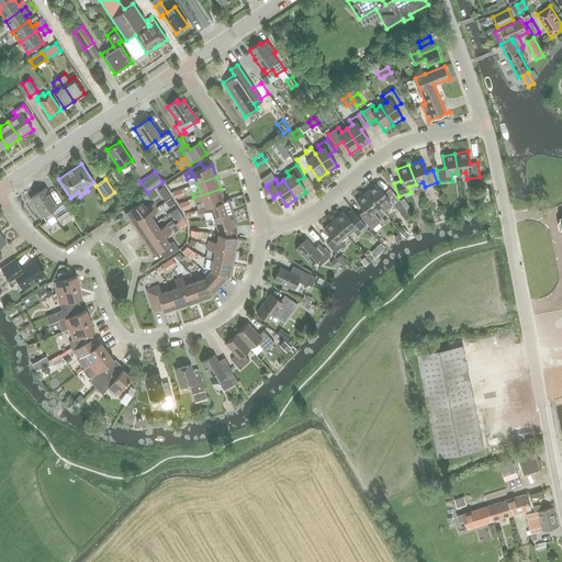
[(375,183),(366,192),(379,209),(383,213),(389,208),(392,204),(398,199),(390,189),(384,193),(375,183)]
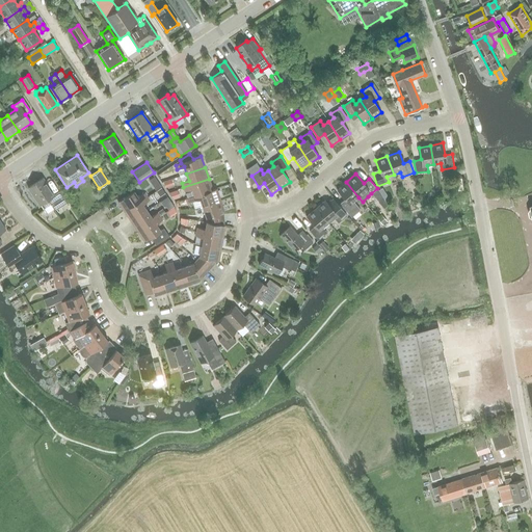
[(40,205),(41,205),(47,213),(52,210),(54,211),(64,205),(68,203),(60,191),(57,193),(54,195),(43,178),(28,188),(40,205)]
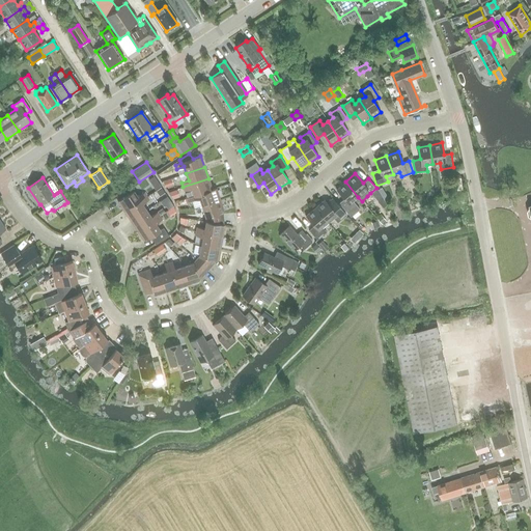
[(171,178),(163,182),(165,188),(173,185),(171,178)]
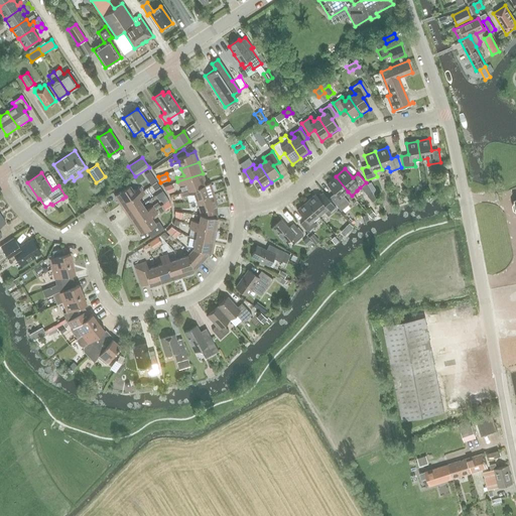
[(206,184),(203,173),(177,181),(178,185),(186,183),(188,190),(206,184)]
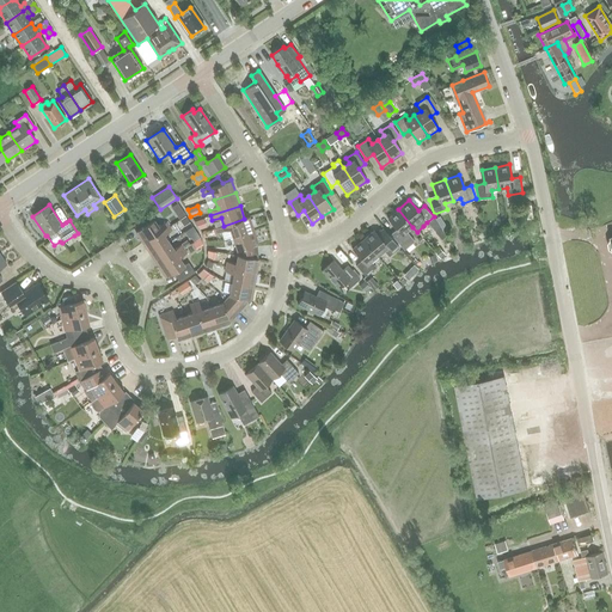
[(182,209),(175,214),(178,220),(185,215),(182,209)]
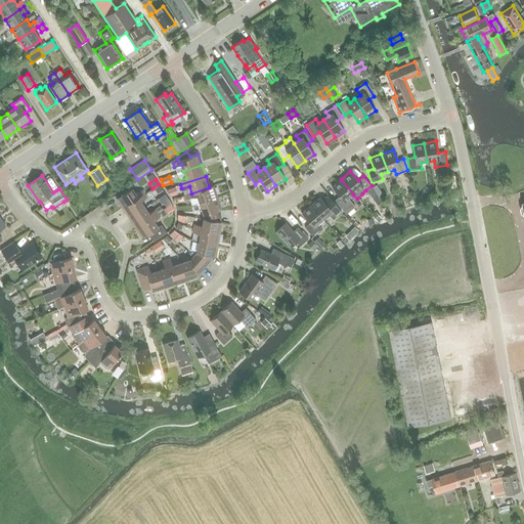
[(355,207),(351,203),(348,199),(353,194),(341,179),(332,187),(340,197),(335,201),(343,210),(346,214),(355,207)]
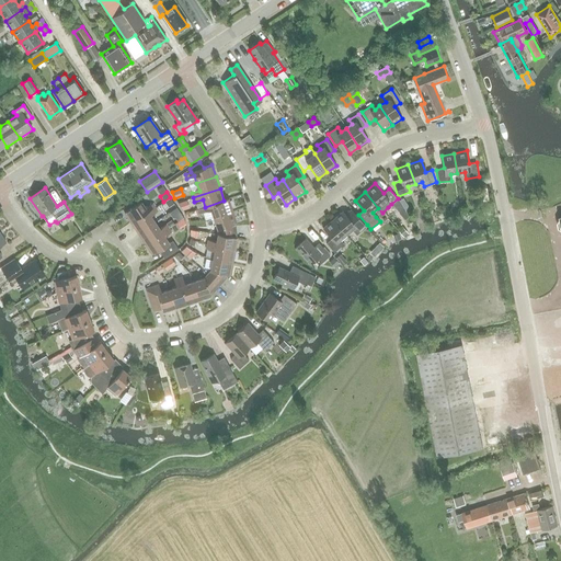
[(170,197),(164,202),(169,208),(174,204),(170,197)]
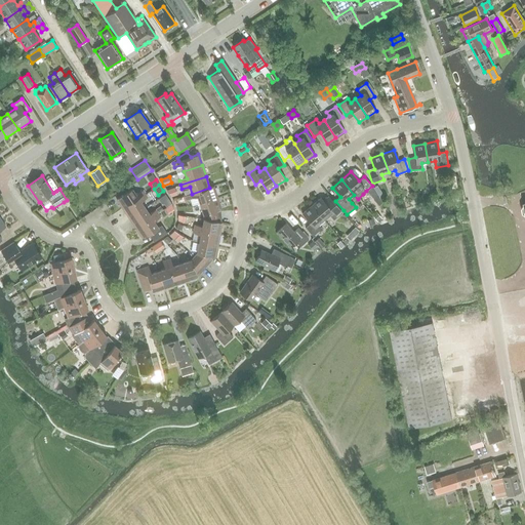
[(199,204),(217,197),(213,186),(209,188),(192,194),(183,197),(184,201),(196,197),(199,204)]
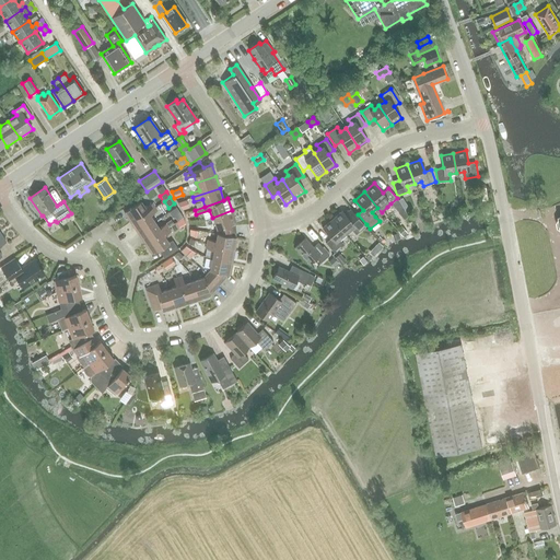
[(397,198),(391,203),(398,212),(404,208),(399,201),(397,198)]
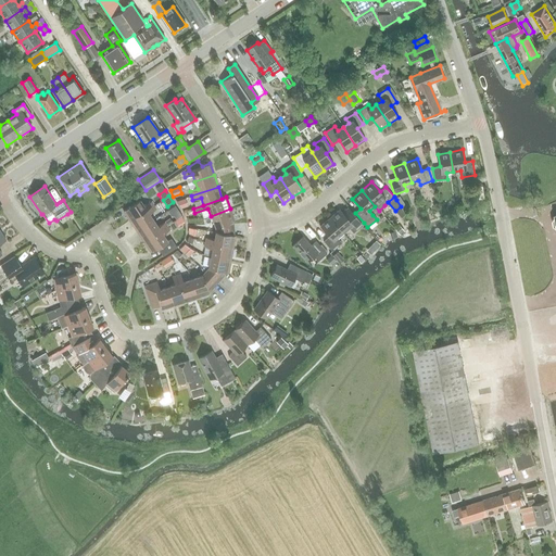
[(143,206),(139,200),(123,211),(129,222),(153,205),(151,202),(143,206)]
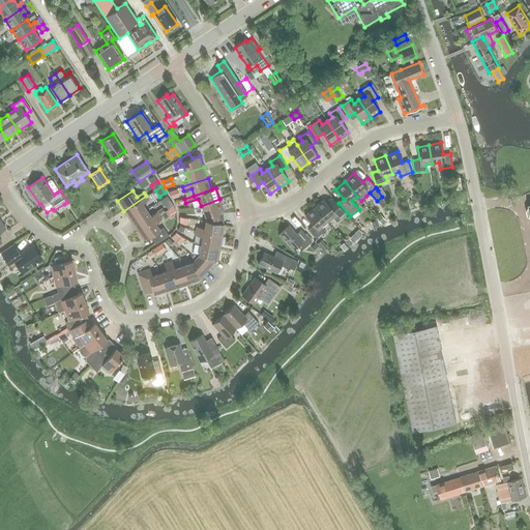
[(173,199),(177,198),(175,190),(169,193),(173,199)]
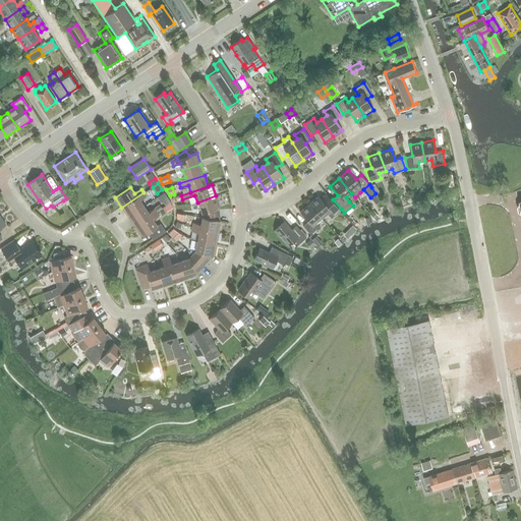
[(128,217),(143,207),(139,200),(146,196),(143,192),(121,208),(128,217)]
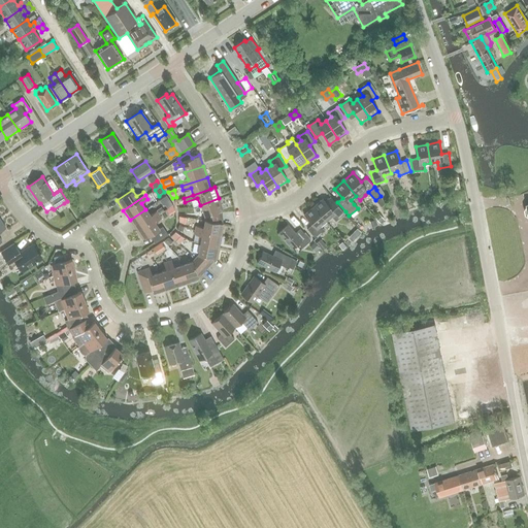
[(322,199),(312,206),(326,222),(331,217),(334,221),(343,213),(330,197),(325,201),(322,199)]
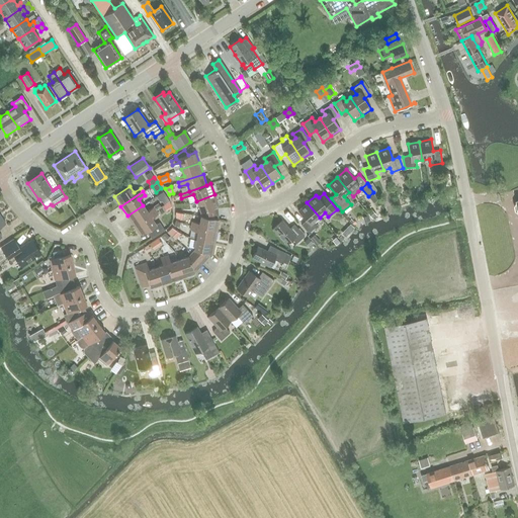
[(200,217),(219,220),(218,206),(218,205),(214,194),(196,201),(200,211),(200,217)]
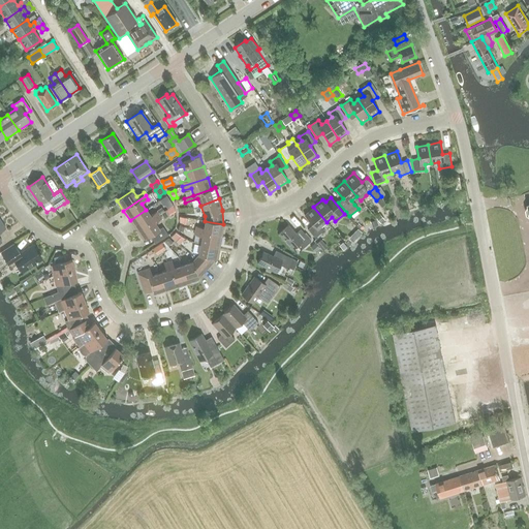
[(320,226),(327,222),(313,207),(304,215),(312,224),(307,228),(315,239),(324,230),(320,226)]
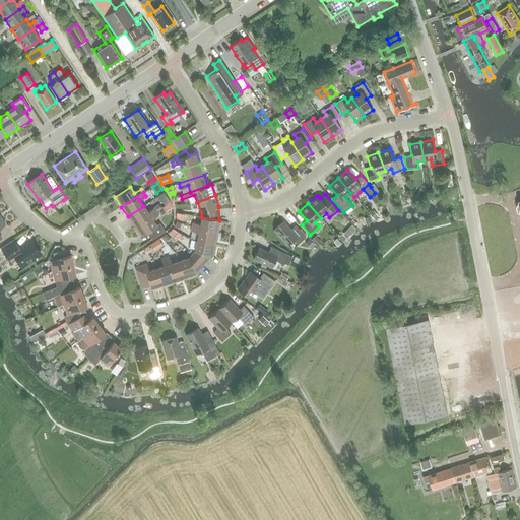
[(147,212),(143,206),(128,216),(134,226),(156,211),(153,208),(147,212)]
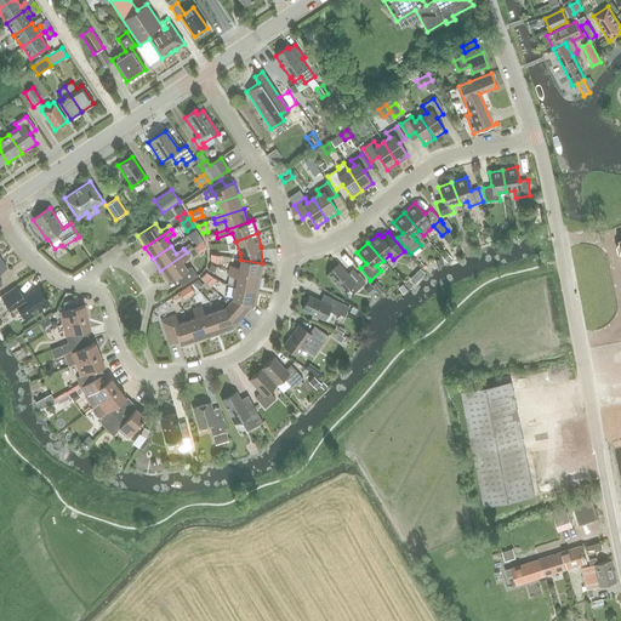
[(176,277),(182,286),(197,275),(191,267),(187,269),(182,262),(189,257),(187,252),(160,271),(167,281),(176,277)]
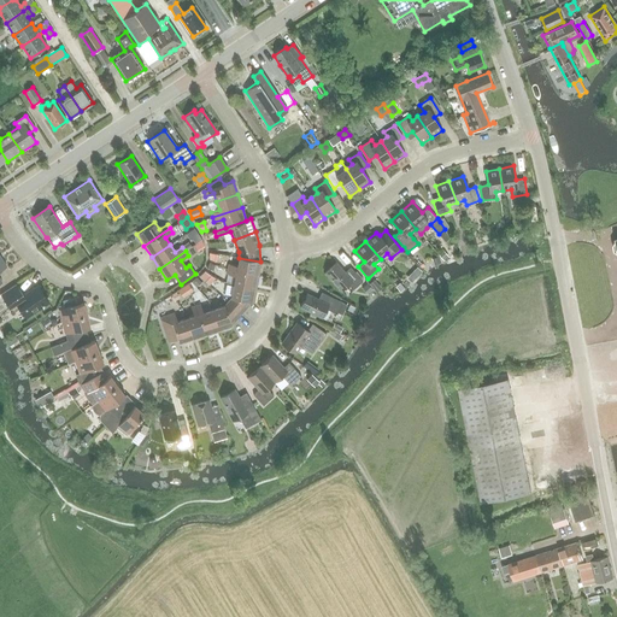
[(448,257),(444,251),(439,254),(444,262),(448,257)]
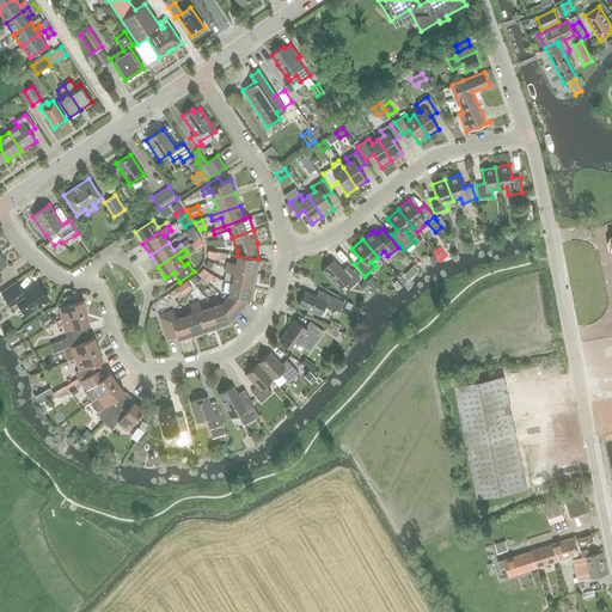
[(227,262),(226,267),(256,273),(258,259),(237,256),(236,264),(227,262)]
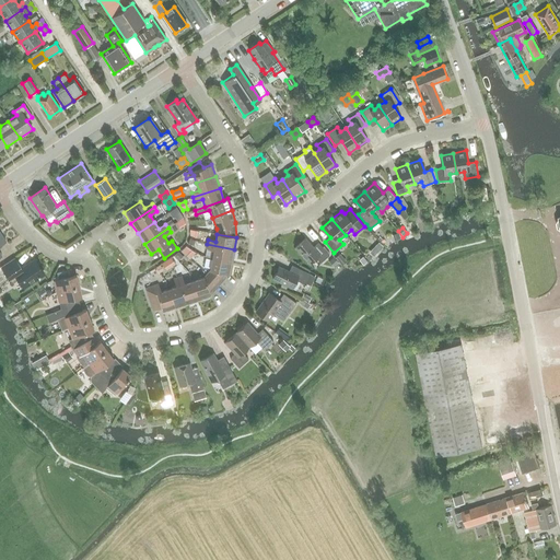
[(321,264),(329,255),(317,243),(313,247),(305,238),(295,248),(310,265),(316,258),(321,264)]
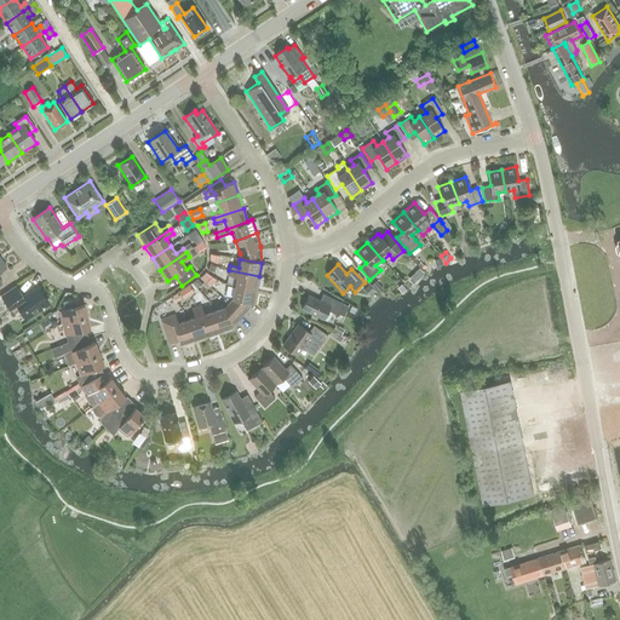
[(259,276),(229,270),(228,275),(236,277),(235,286),(257,291),(259,276)]
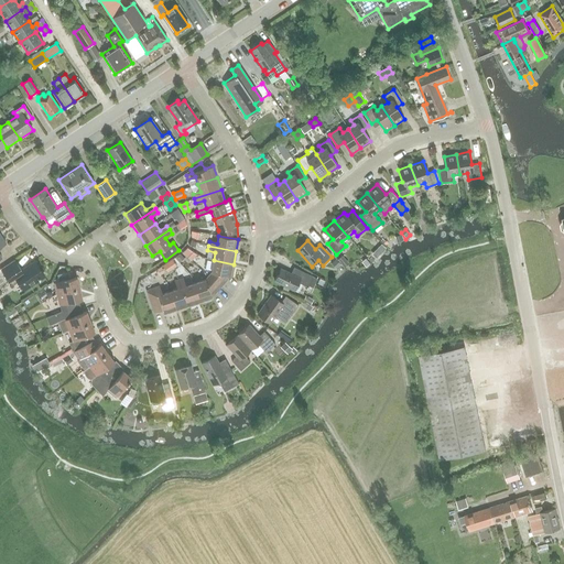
[(187,249),(182,253),(187,259),(193,252),(187,249)]
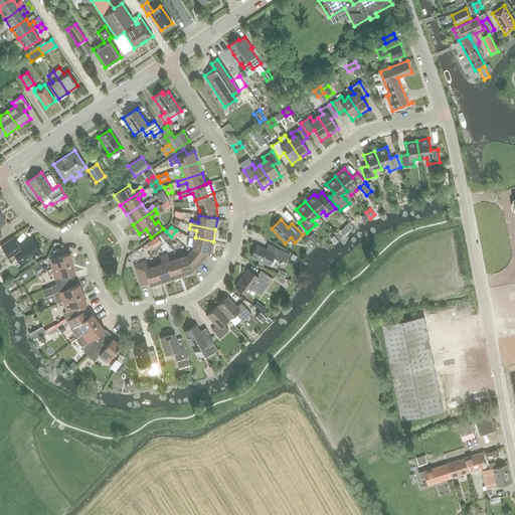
[(157,236),(152,239),(157,246),(162,243),(157,236)]
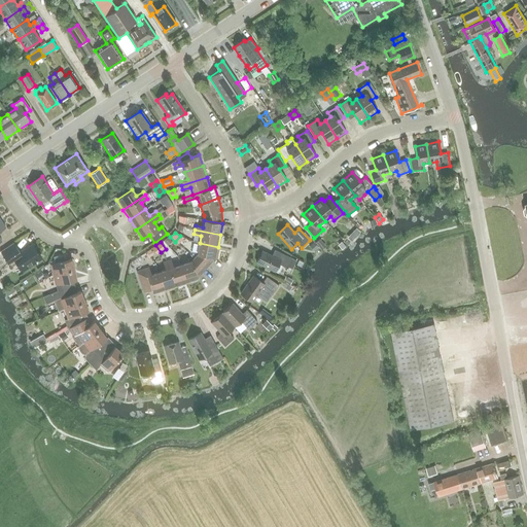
[(313,242),(309,246),(314,251),(318,248),(313,242)]
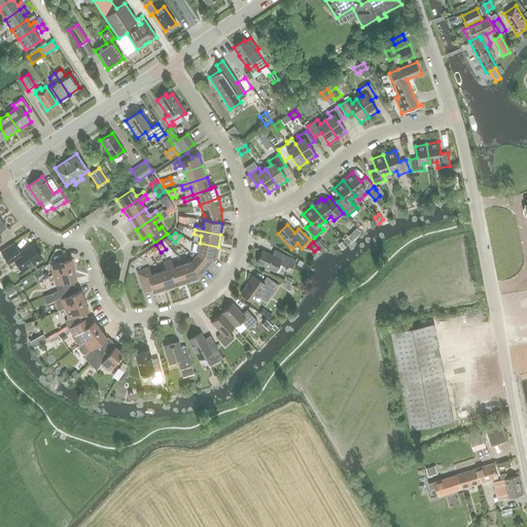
[(198,254),(195,257),(206,268),(214,258),(216,258),(218,247),(200,243),(198,254)]
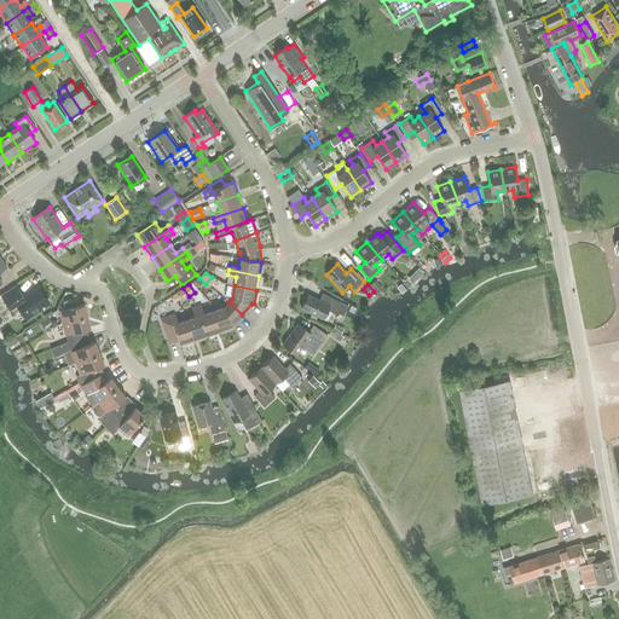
[(4,299),(13,313),(19,310),(25,318),(48,304),(38,288),(22,298),(17,290),(4,299)]
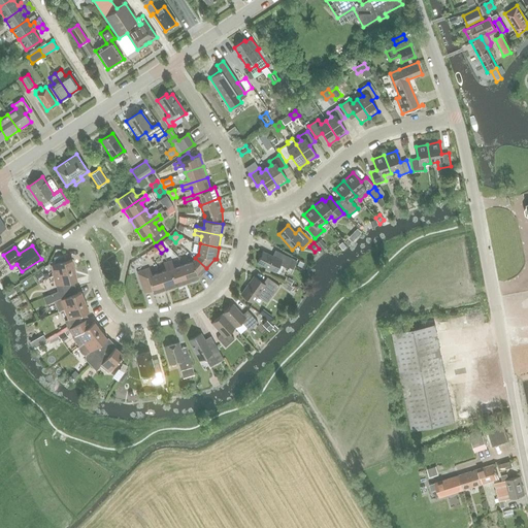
[(156,245),(152,249),(157,255),(161,253),(156,245)]
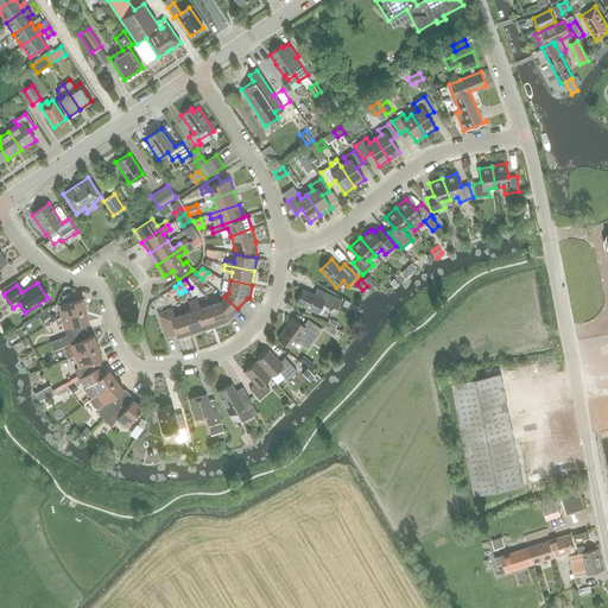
[(303,290),(296,303),(317,314),(322,305),(331,309),(329,314),(335,316),(336,310),(342,301),(336,298),(337,298),(320,290),(316,296),(303,290)]
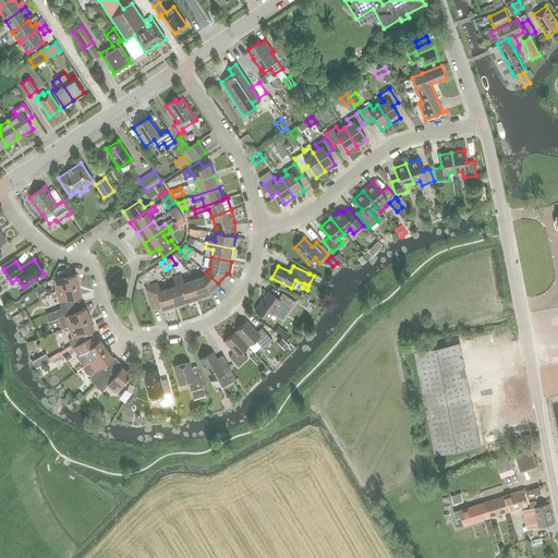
[(52,280),(56,291),(79,284),(75,274),(72,275),(70,268),(56,271),(58,278),(52,280)]
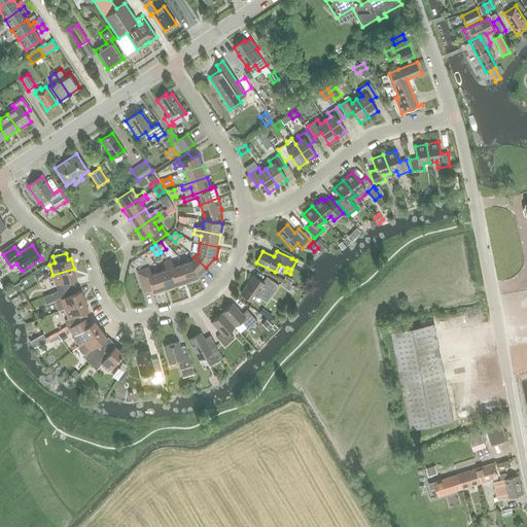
[(180,265),(186,283),(198,279),(198,277),(206,268),(195,257),(191,260),(180,265)]
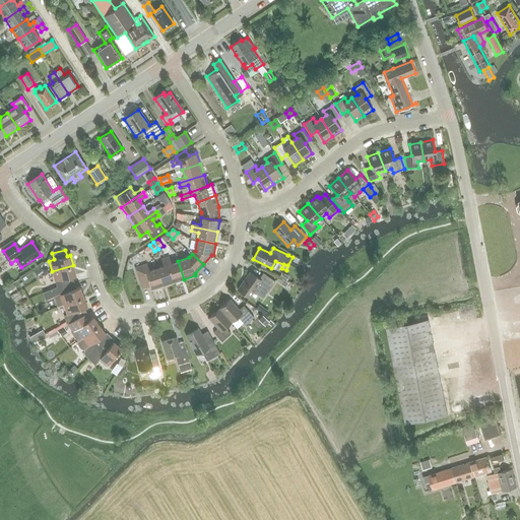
[(165,258),(173,282),(184,279),(178,261),(171,263),(169,256),(165,258)]
